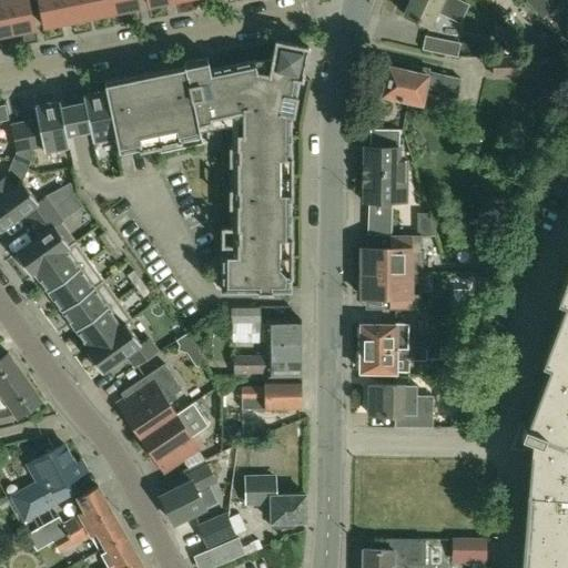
[(0,0),(0,34),(11,32),(4,0),(0,0)]
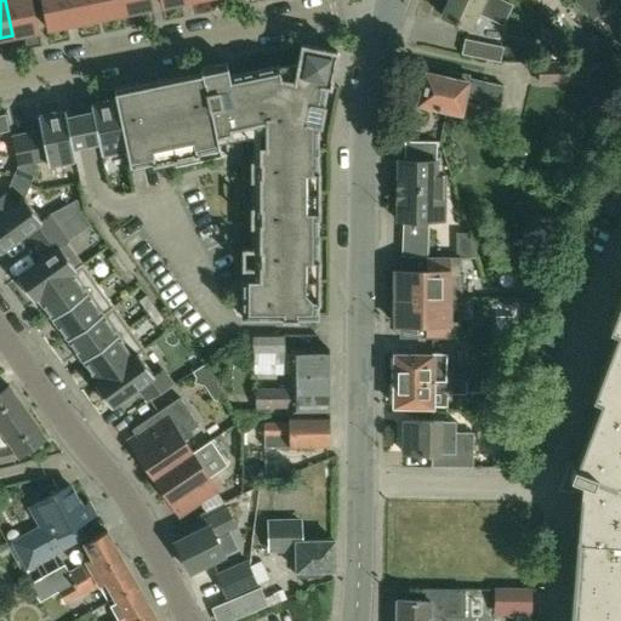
[(12,35),(38,30),(32,0),(5,0),(12,35)]
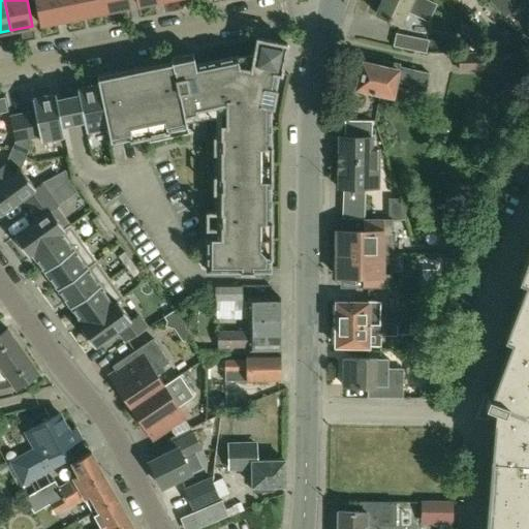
[(34,0),(39,25),(61,21),(57,0),(34,0)]
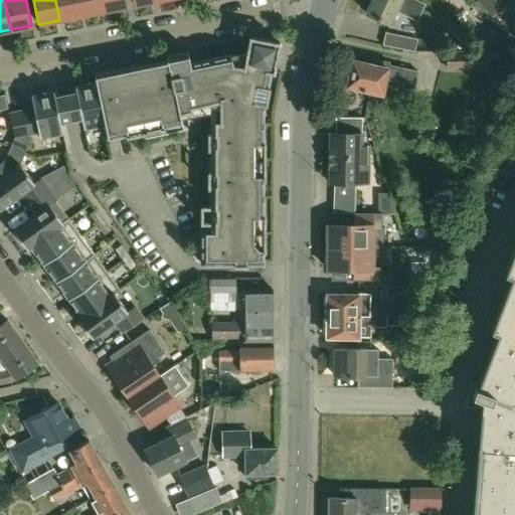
[(55,0),(59,20),(79,15),(76,0),(55,0)]
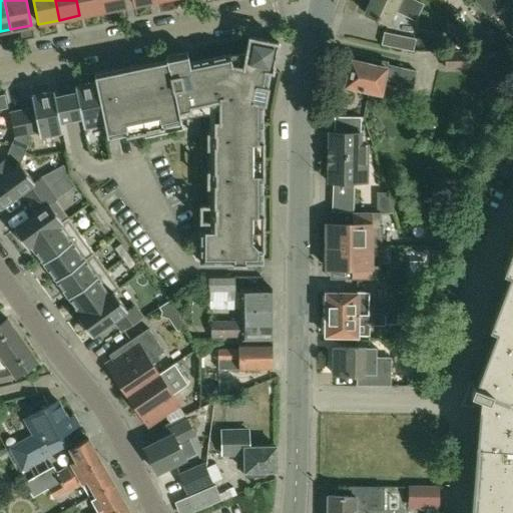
[(81,0),(84,15),(104,10),(102,0),(81,0)]
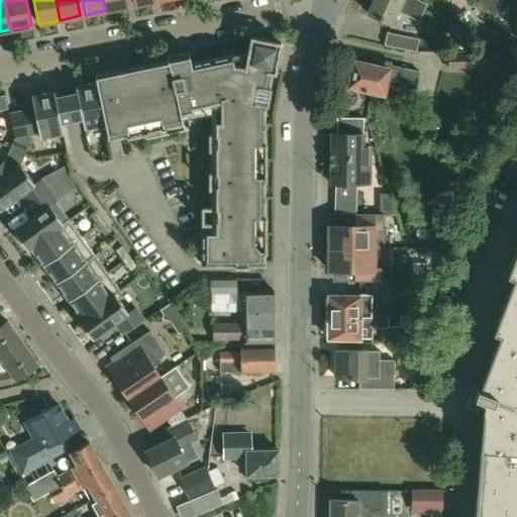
[(103,0),(105,10),(126,6),(124,0),(103,0)]
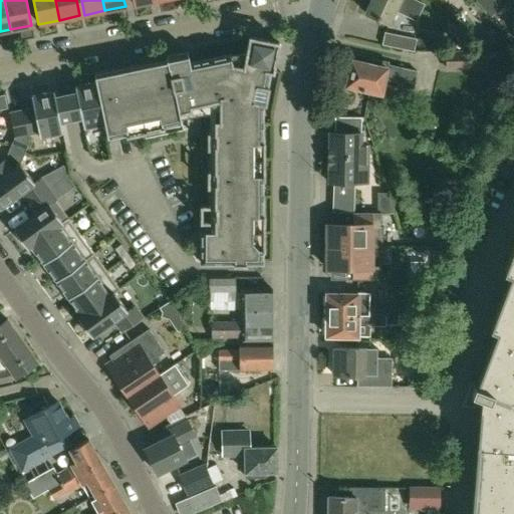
[(416,22),(423,6),(411,0),(372,0),(366,14),(389,24),(395,12),(416,22)]
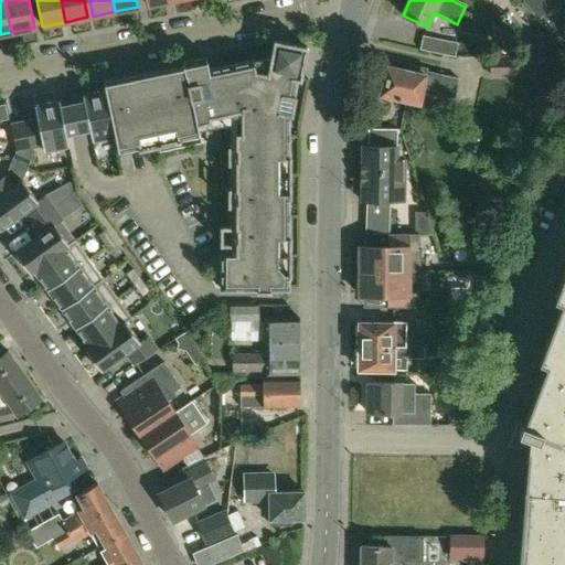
[(561,0),(560,0),(535,0),(528,7),(537,20),(561,0)]
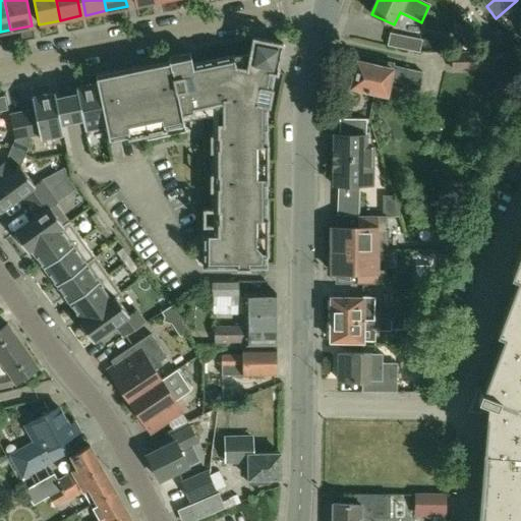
[(505,37),(496,27),(484,38),(494,47),(505,37)]
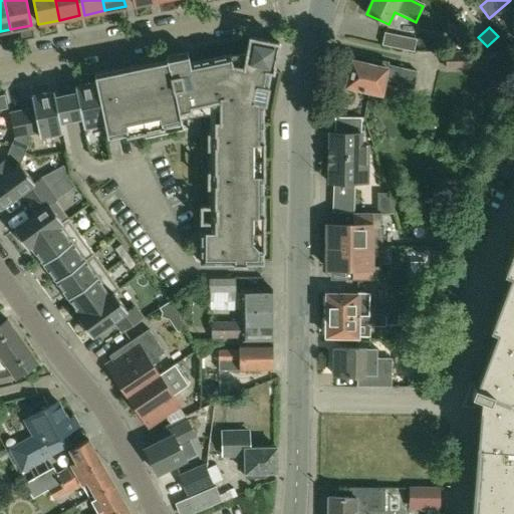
[(417,39),(384,32),(381,45),(414,52),(417,39)]
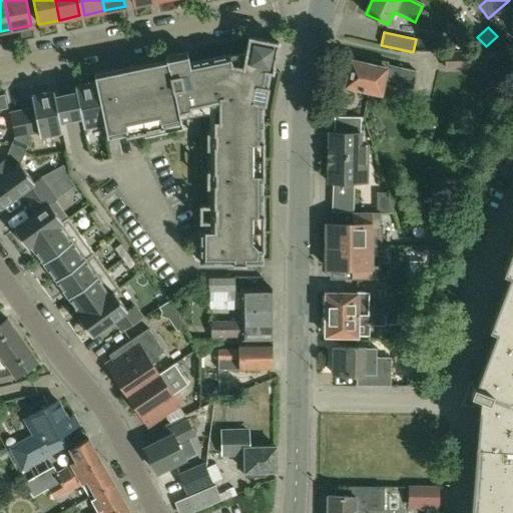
[(105,123),(104,123),(107,138),(126,134),(126,135),(163,128),(162,126),(181,122),(179,112),(189,109),(188,106),(215,100),(218,102),(218,121),(213,121),(213,134),(215,134),(215,146),(213,146),(214,172),(215,172),(215,185),(214,185),(214,206),(215,206),(215,219),(214,219),(214,230),(200,230),(200,263),(233,263),(233,264),(245,264),(245,263),(262,263),(262,249),(264,249),(264,215),(262,215),(262,176),(264,176),(264,142),(262,142),(262,103),(265,104),(268,87),(267,87),(270,71),(273,72),(273,71),(279,43),(249,37),(248,38),(245,52),(229,55),(229,54),(189,62),(187,51),(165,56),(166,59),(94,73),(95,82),(96,82),(105,123)]
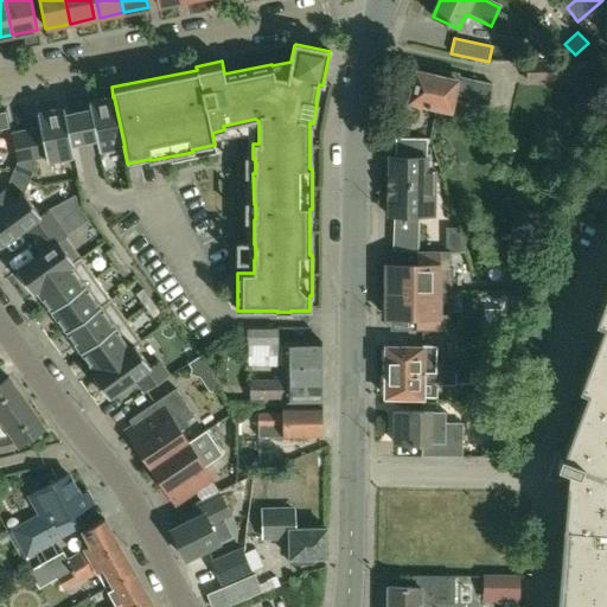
[(410,102),(451,112),(453,100),(487,107),(492,85),(458,77),(459,74),(441,70),(440,77),(416,72),(414,85),(410,87),(408,97),(410,100),(410,102)]
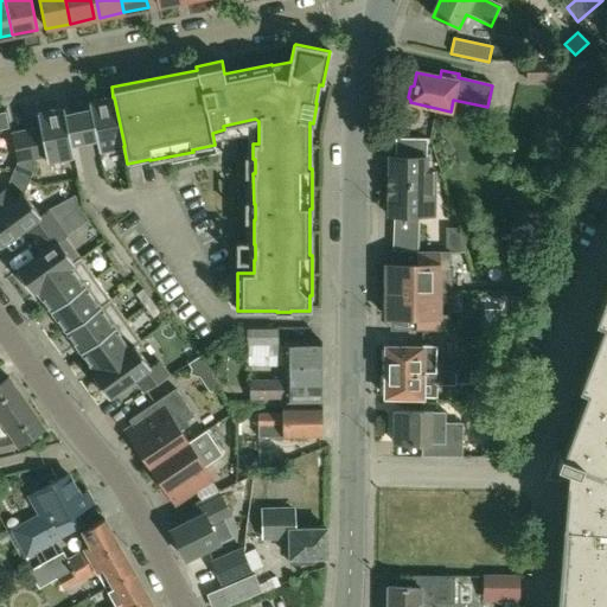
[(74,157),(71,144),(84,141),(96,139),(98,152),(123,146),(125,146),(114,97),(113,97),(94,101),(89,107),(90,108),(77,110),(65,114),(64,113),(58,108),(37,113),(40,128),(26,131),(32,159),(45,155),(46,163),(74,157)]
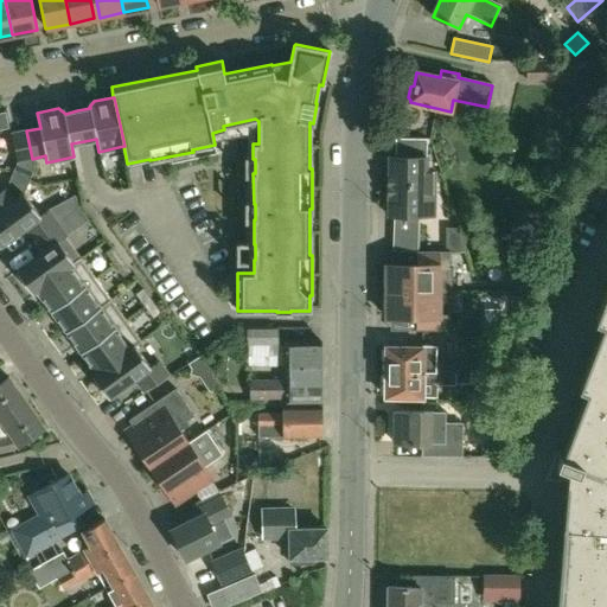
[(32,159),(26,131),(11,134),(17,161),(6,186),(0,191),(0,211),(24,195),(24,193),(34,168),(32,159)]
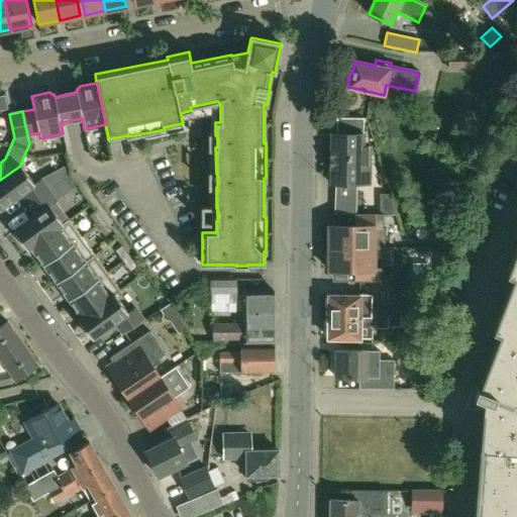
[(330,185),(370,186),(371,147),(364,147),(365,118),(337,118),(337,134),(331,134),(330,185)]
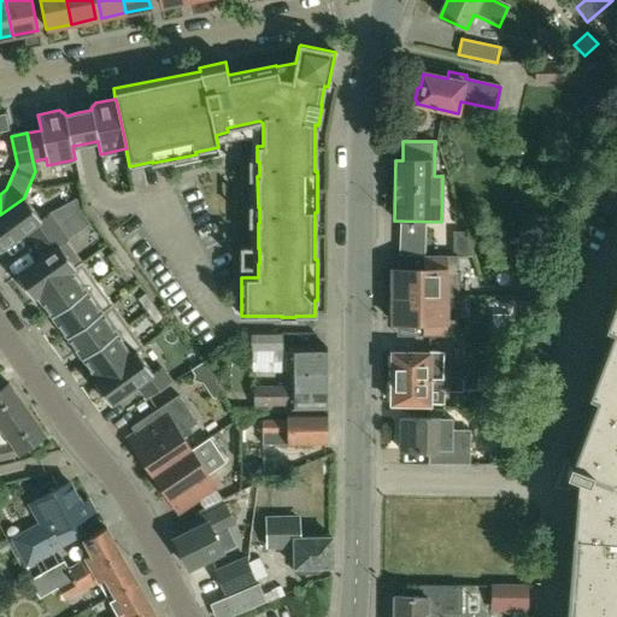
[(0,215),(0,250),(25,231),(35,244),(57,227),(47,213),(40,219),(24,198),(0,215)]
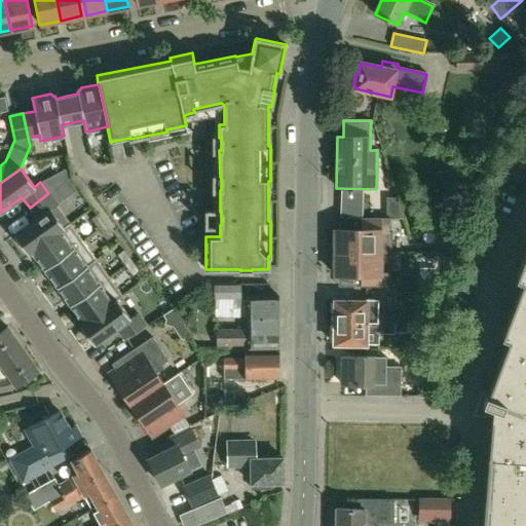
[(28,254),(31,252),(64,228),(50,210),(58,204),(48,193),(30,208),(37,218),(13,235),(28,254)]
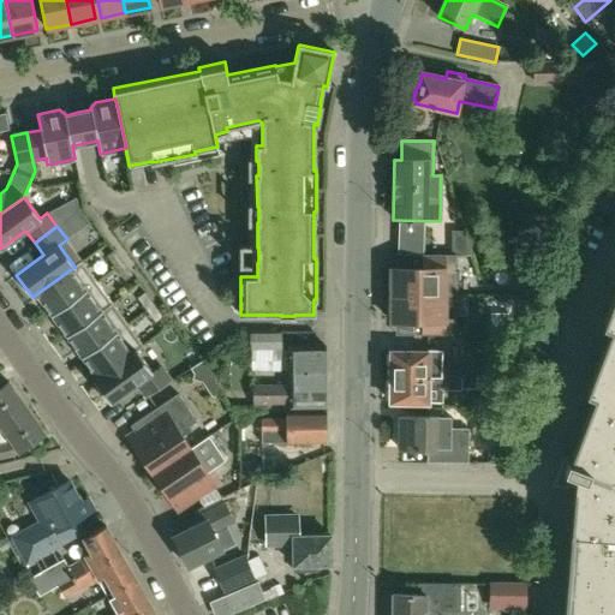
[(471,254),(464,230),(449,231),(451,254),(471,254)]
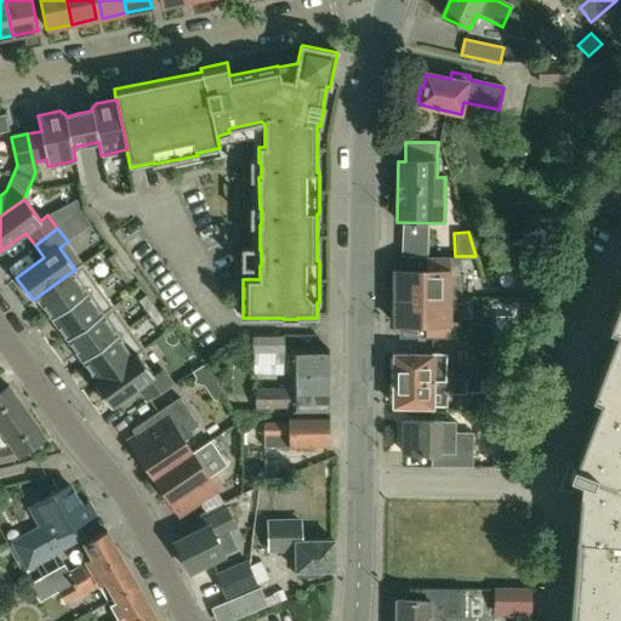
[(108,258),(117,271),(125,266),(115,252),(108,258)]
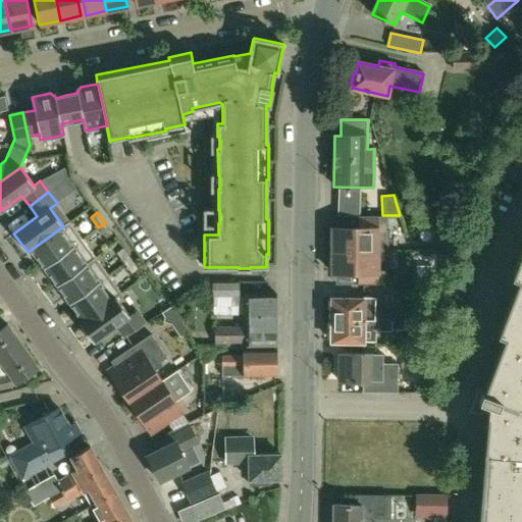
[(331,246),(331,251),(377,250),(377,230),(386,230),(386,216),(358,216),(358,227),(331,228),(331,233),(330,233),(329,246),(331,246)]
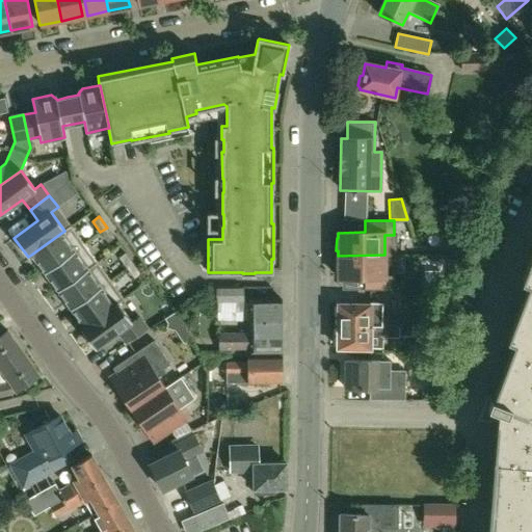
[(71,227),(64,231),(31,255),(44,272),(83,244),(71,227)]
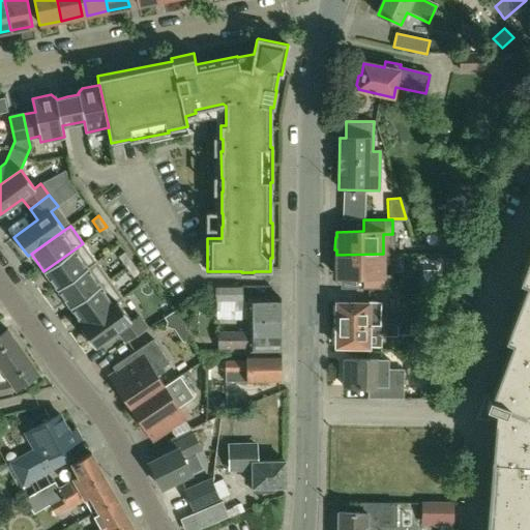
[(107,227),(99,231),(108,242),(114,237),(107,227)]
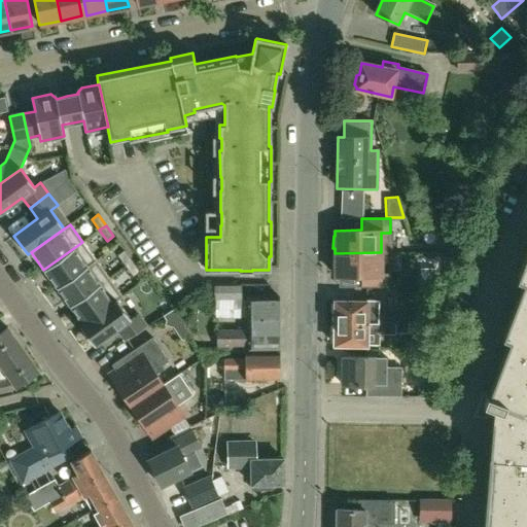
[(82,242),(43,270),(57,288),(96,259),(82,242)]
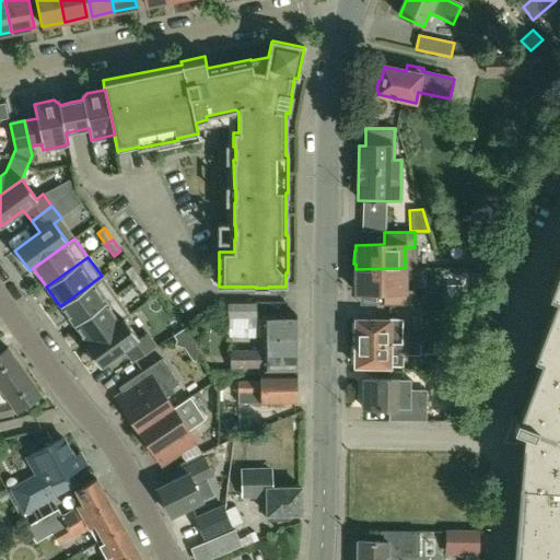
[(125,271),(133,282),(140,277),(131,266),(125,271)]
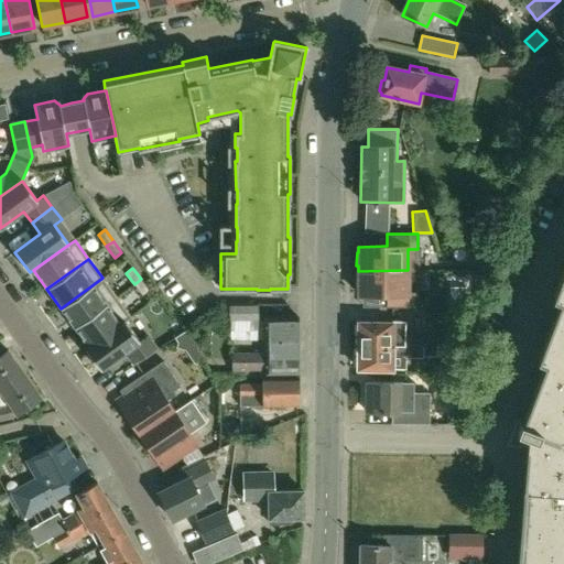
[(408,292),(408,270),(358,271),(358,275),(356,275),(356,289),(358,289),(358,295),(387,294),(387,307),(418,307),(418,292),(408,292)]
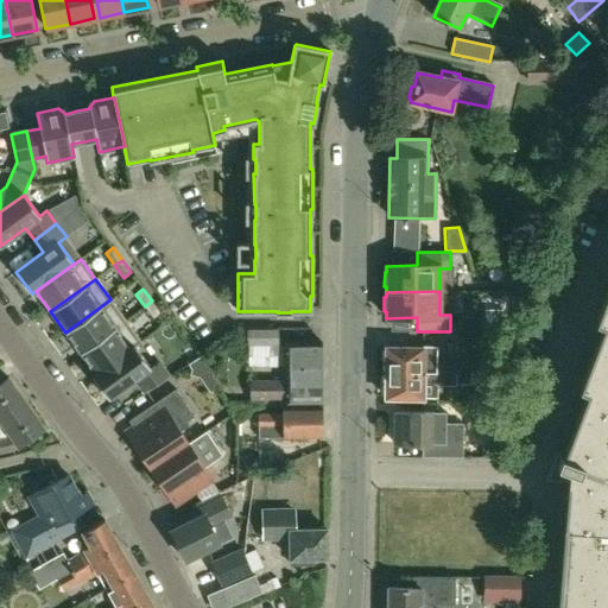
[(551,464),(545,479),(570,481),(558,607),(607,607),(607,293),(597,322),(606,324),(582,388),(589,392),(569,445),(565,454),(556,450),(551,464)]
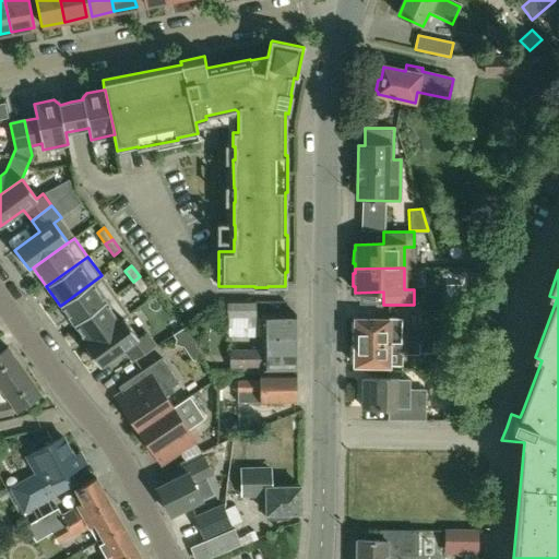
[(102,275),(60,306),(74,324),(116,295),(102,275)]
